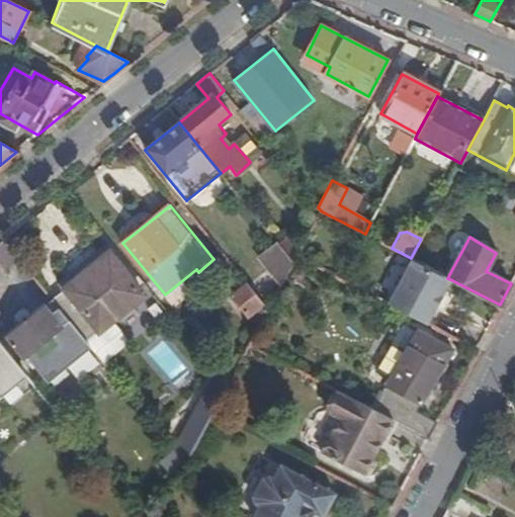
[(4,240),(0,243),(0,262),(7,270),(19,259),(4,240)]
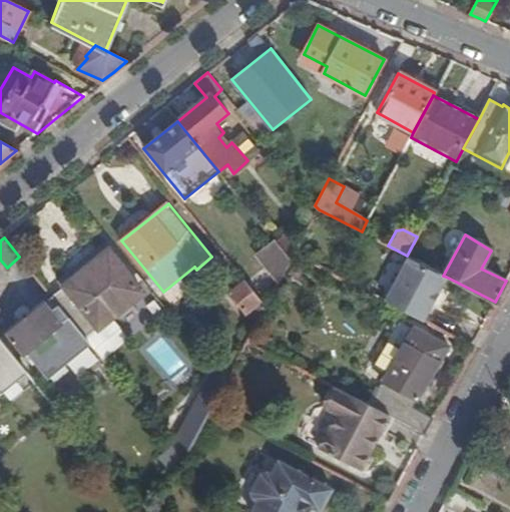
[(257,252),(279,282),(290,261),(273,239),(257,252)]
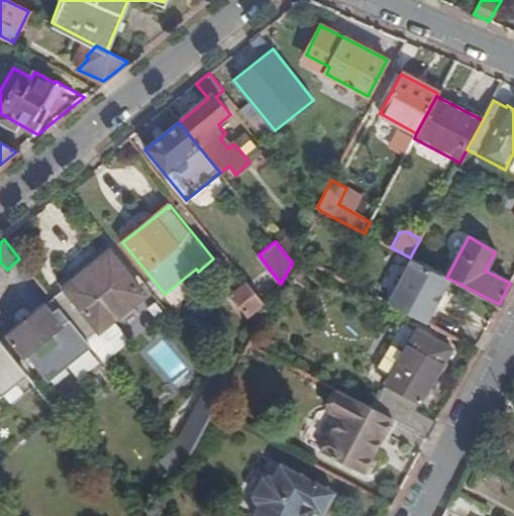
[(80,334),(86,341),(143,295),(106,247),(63,283),(67,288),(53,300),(60,308),(80,334)]
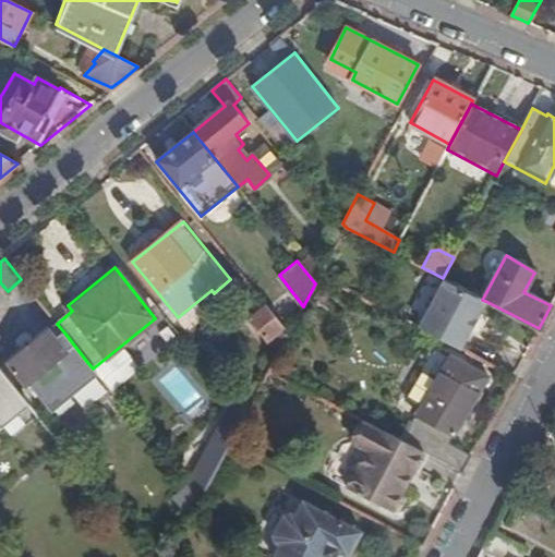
[(445,279),(419,327),(459,349),(485,301),(482,300),(445,279)]
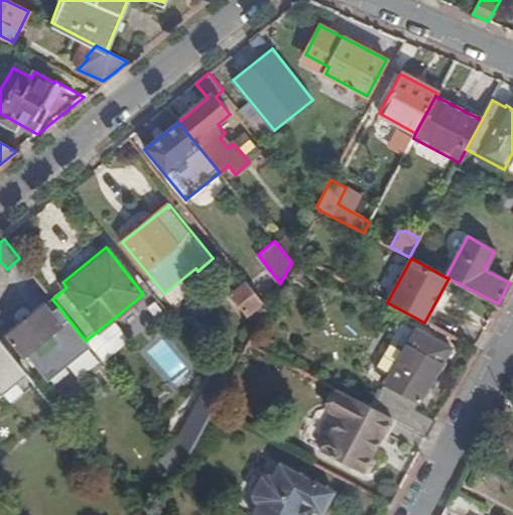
[(267,308),(239,274),(225,286),(247,314),(249,313),(258,325),(263,315),(267,308)]
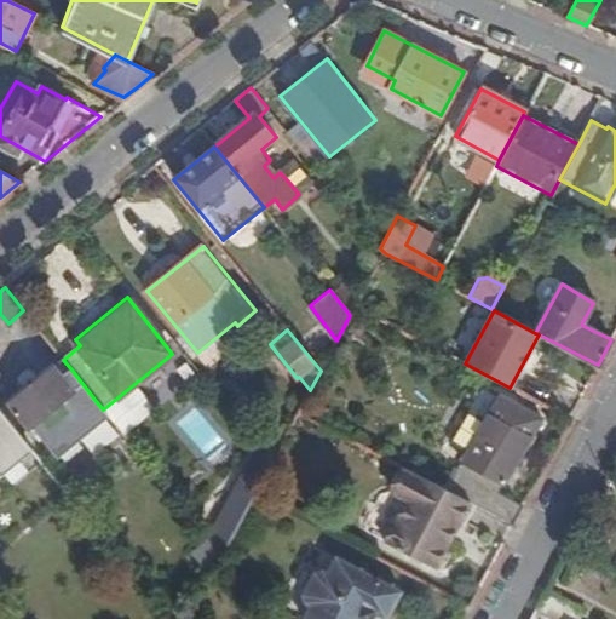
[(72,370),(63,360),(10,402),(45,445),(96,401),(72,370)]
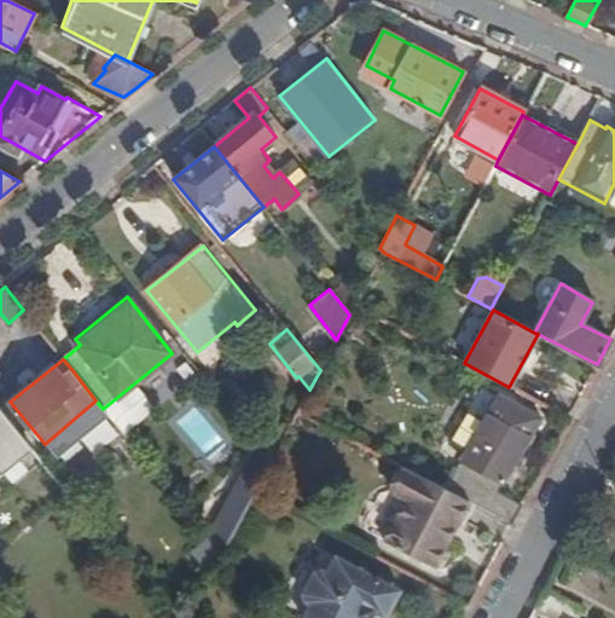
[(279,406),(295,419),(297,413),(306,397),(291,386),(279,406)]
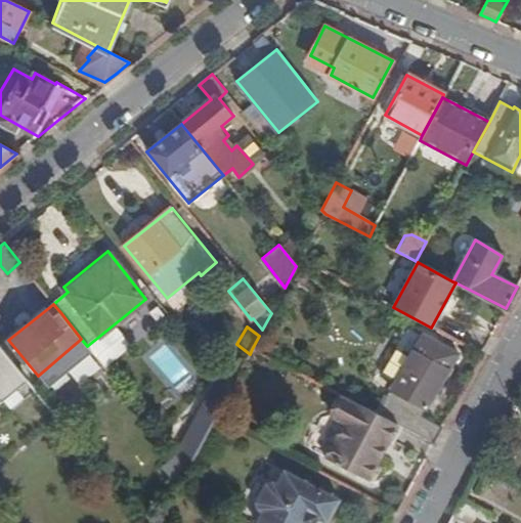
[(405,328),(395,346),(409,353),(419,336),(405,328)]
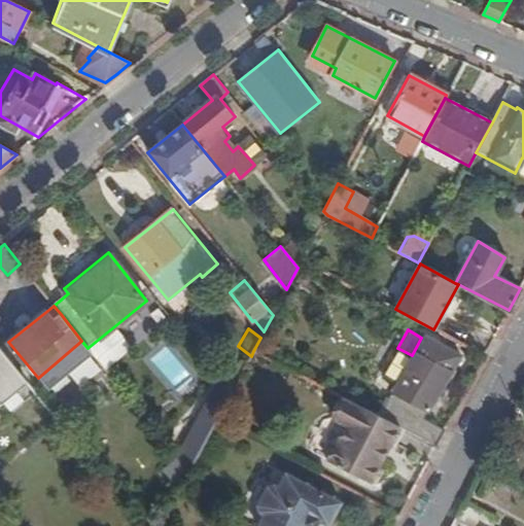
[(400,427),(437,447),(445,430),(424,419),(414,414),(419,406),(427,411),(458,354),(422,335),(421,338),(412,355),(397,348),(382,378),(396,385),(392,392),(393,393),(381,417),(400,427)]
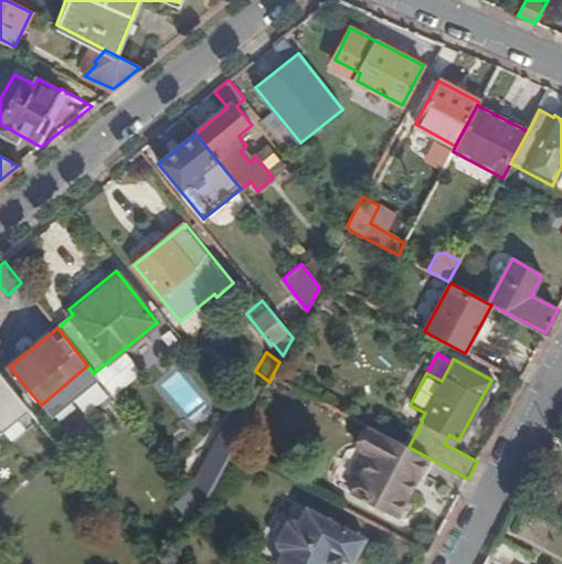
[(0,415),(21,398),(0,373),(0,421),(0,415)]
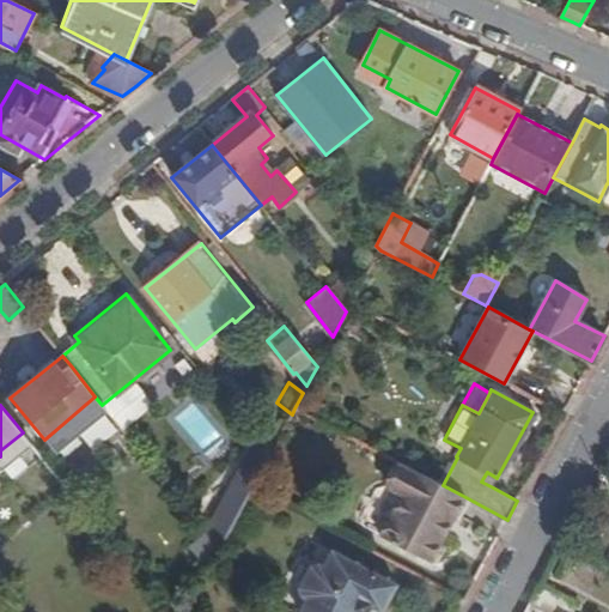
[(443,485),(402,464),(390,488),(402,494),(381,535),(431,562),(466,497),(443,485)]
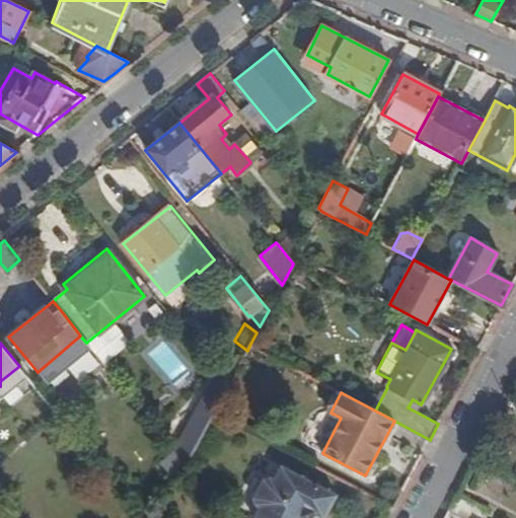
[(408,408),(418,413),(421,404),(413,399),(408,408)]
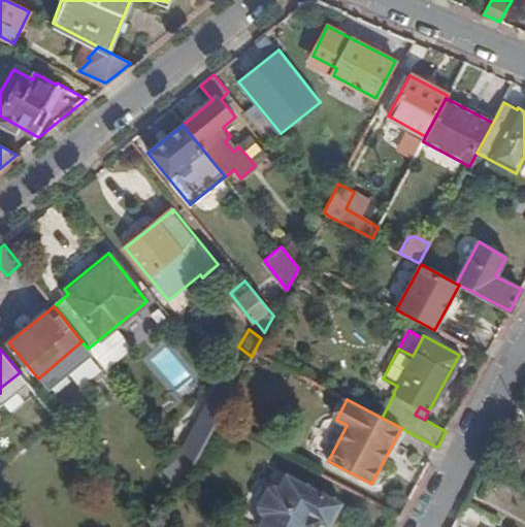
[(218,421),(237,430),(241,422),(223,412),(218,421)]
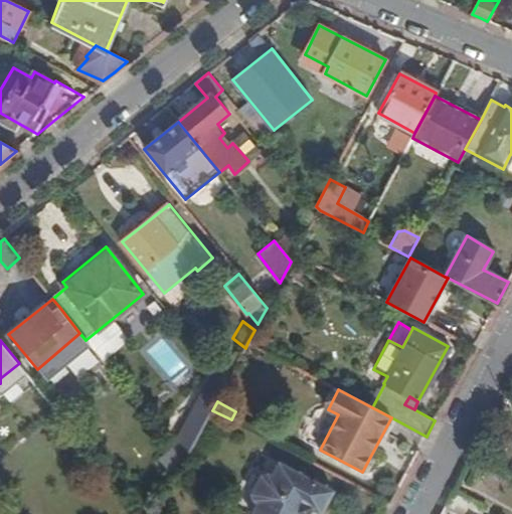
[(173,449),(185,463),(211,411),(196,404),(173,449)]
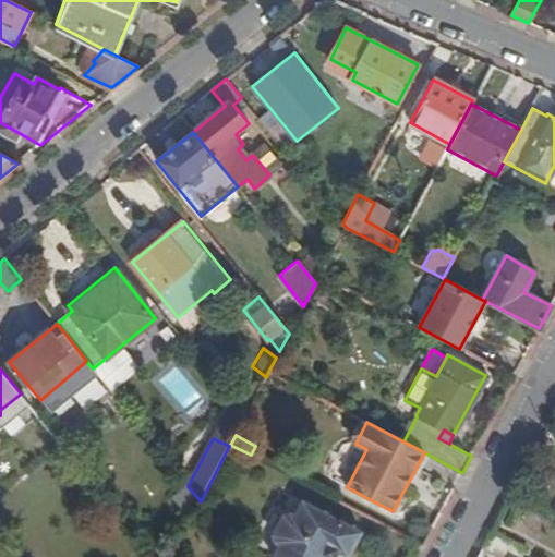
[(329,556),(334,548),(339,552),(347,556),(350,556),(362,532),(349,525),(303,501),(296,516),(291,513),(285,516),(274,534),(276,541),(281,544),(275,556),(329,556)]
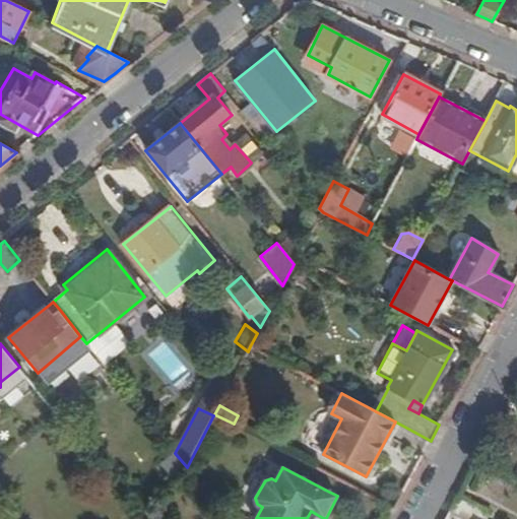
[(486,518),(490,511),(458,494),(449,511),(462,518),(486,518)]
